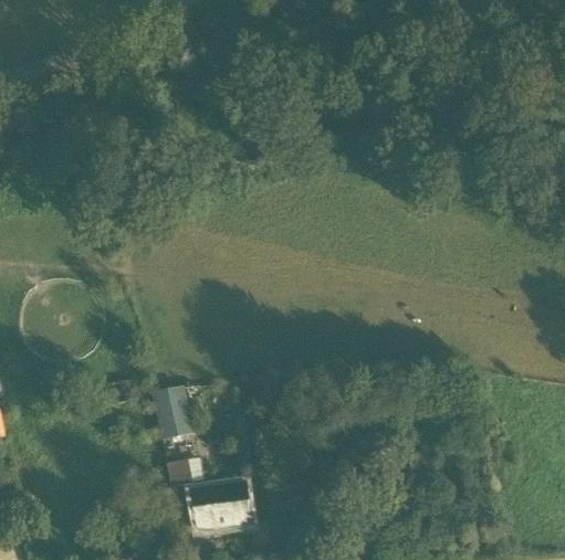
[(153,393),(164,441),(196,434),(185,387),(153,393)]
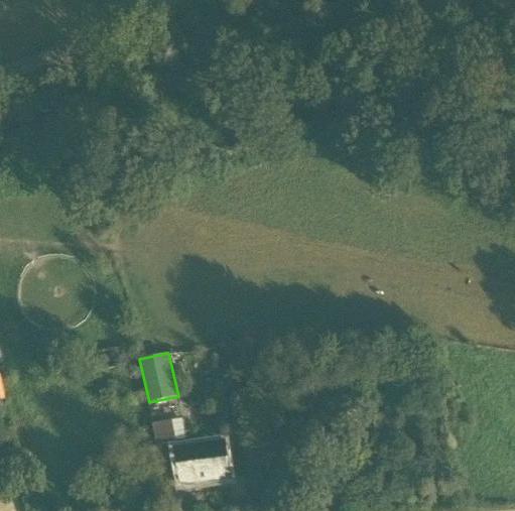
[(157,416),(161,438),(174,437),(170,418),(170,415),(157,416)]
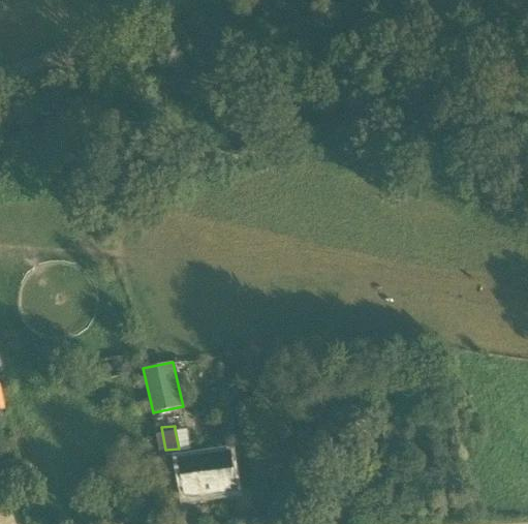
[(188,426),(175,429),(179,449),(192,447),(188,426)]
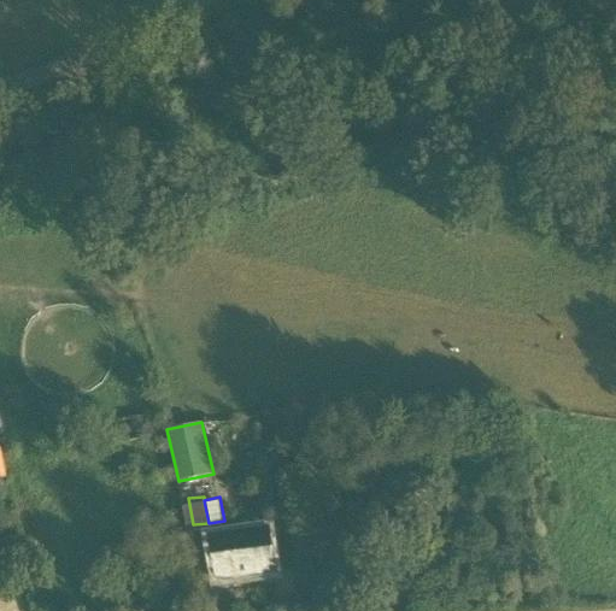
[(211,534),(218,577),(275,568),(268,524),(211,534)]
